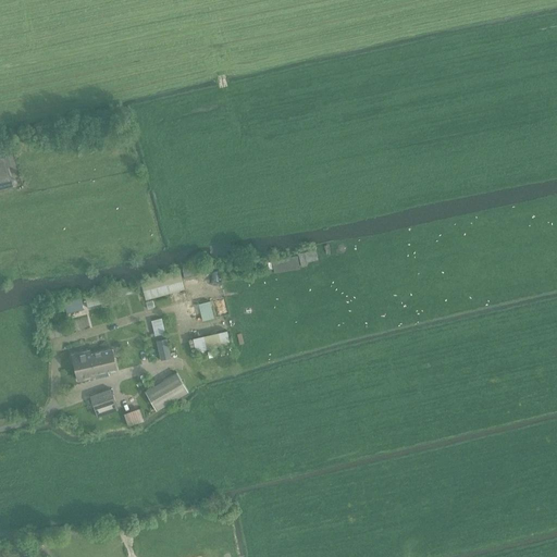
[(113,118),(99,119),(101,128),(114,126),(113,118)]
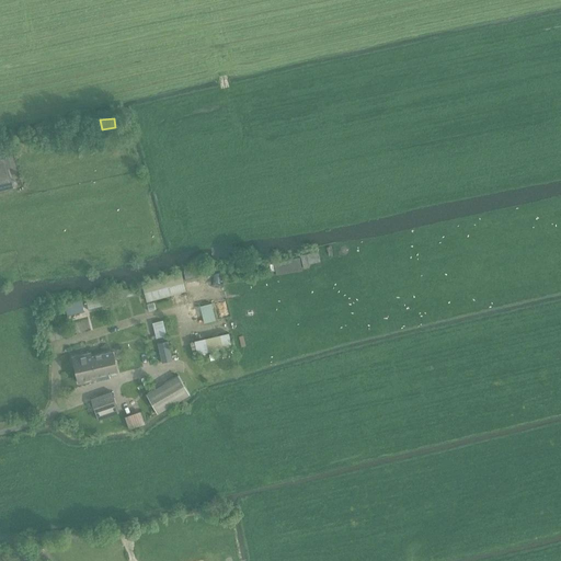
[(318,251),(300,255),(304,268),(309,266),(309,265),(320,262),(318,251)]
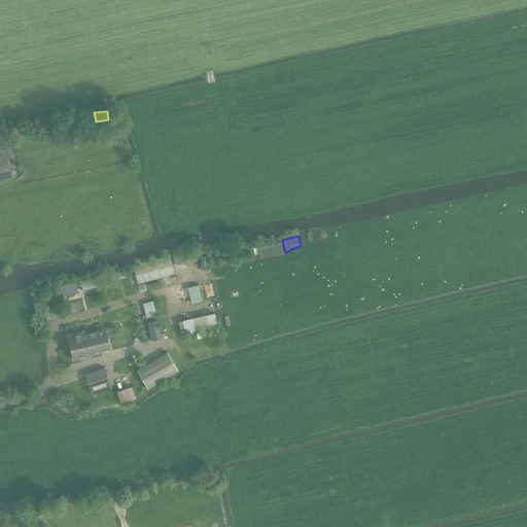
[(259,259),(283,254),(281,242),(257,247),(259,259)]
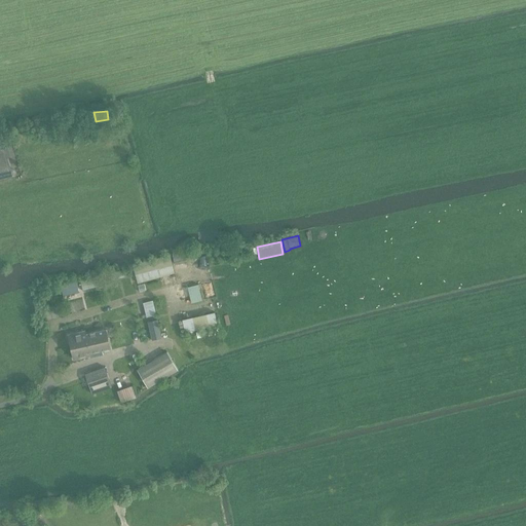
[(174,262),(186,260),(184,253),(173,256),(174,262)]
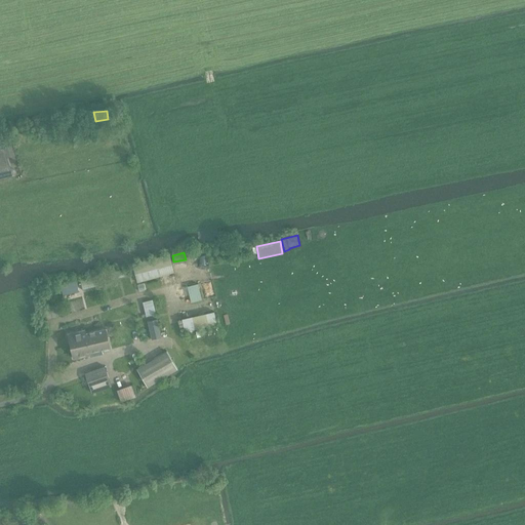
[(154,258),(132,264),(137,283),(160,277),(174,273),(169,253),(154,258)]
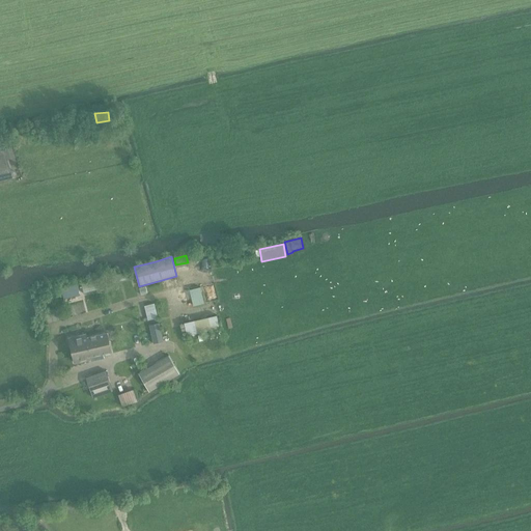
[(113,283),(127,280),(126,271),(111,274),(113,283)]
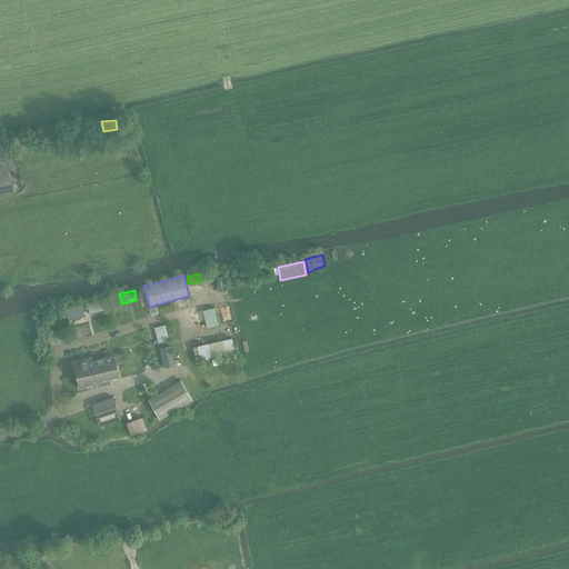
[(89,315),(110,309),(107,298),(87,303),(89,315)]
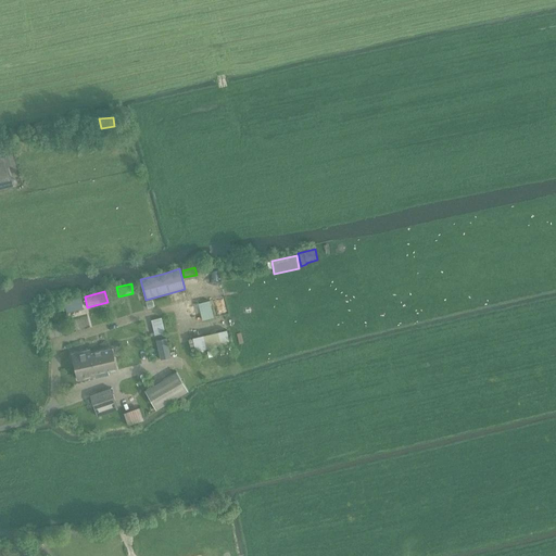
[(80,299),(64,303),(66,314),(84,310),(80,299)]
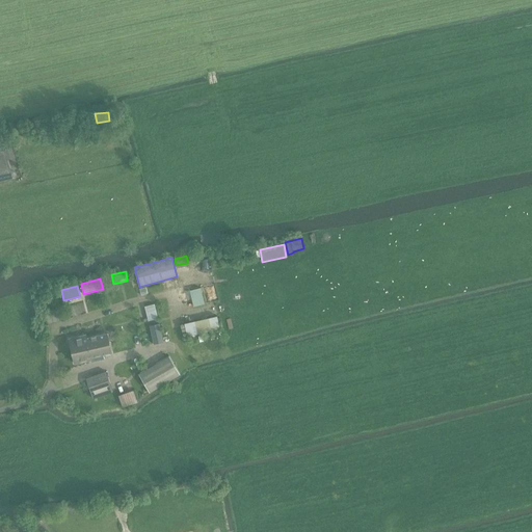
[(205,303),(201,288),(189,290),(193,307),(205,303)]
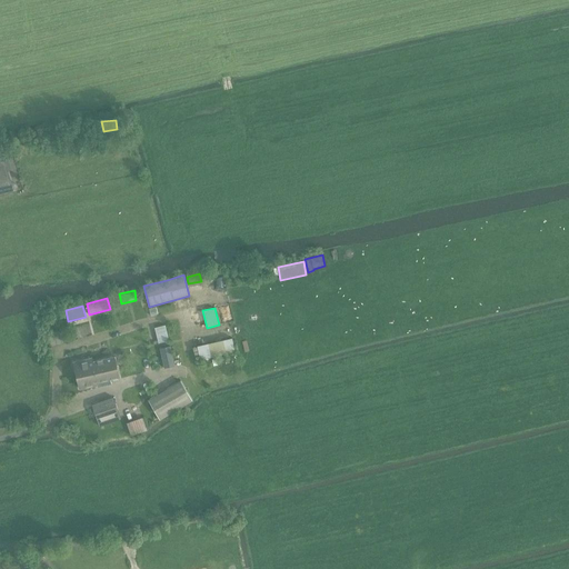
[(169,341),(166,325),(155,328),(159,343),(169,341)]
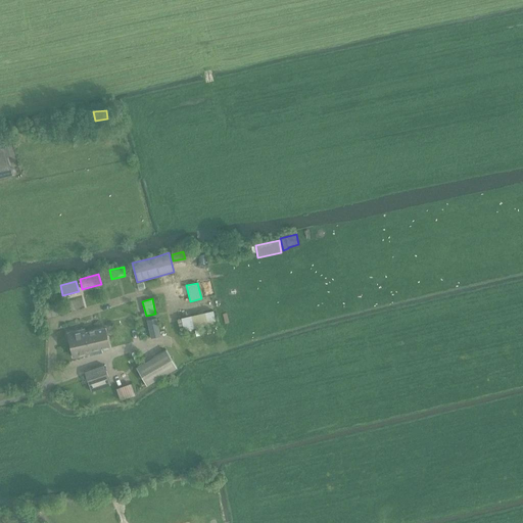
[(214,311),(181,318),(184,330),(217,323),(214,311)]
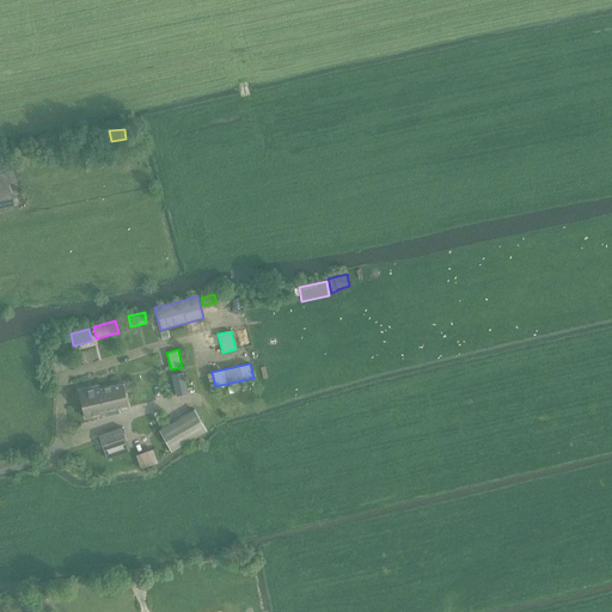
[(176,396),(187,393),(182,373),(171,375),(176,396)]
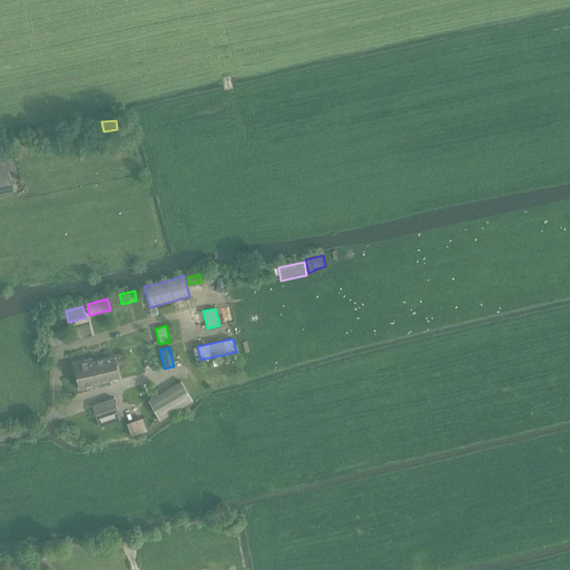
[(74,363),(77,376),(117,367),(115,357),(89,363),(88,360),(74,363)]
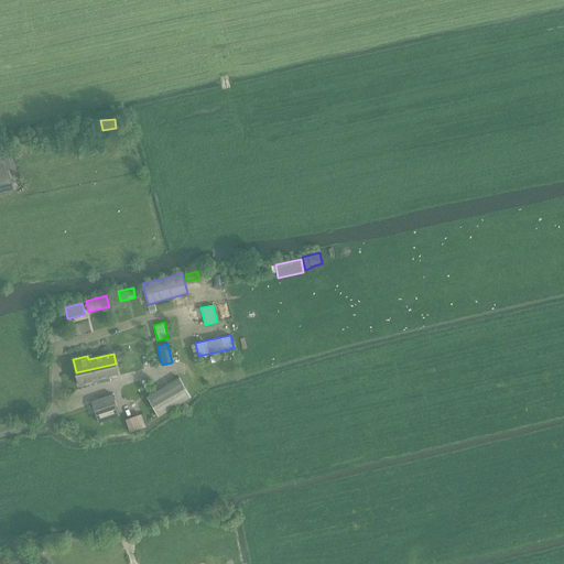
[(118,373),(116,364),(76,372),(78,386),(93,382),(93,379),(118,373)]
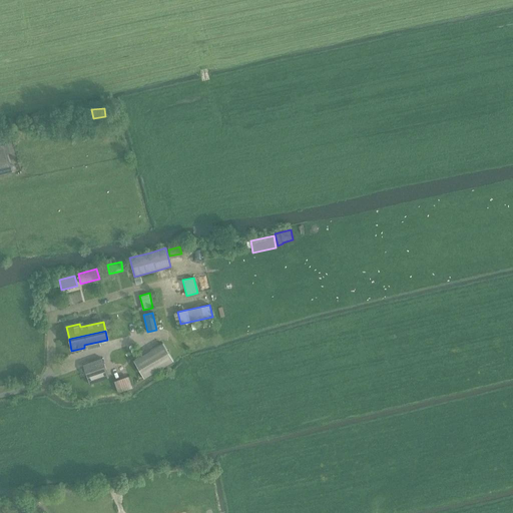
[(173,361),(163,344),(133,361),(143,378),(173,361)]
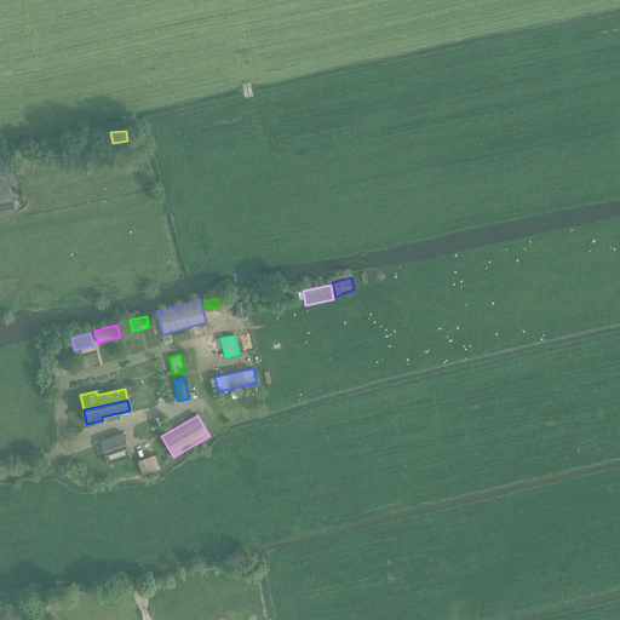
[(108,464),(131,457),(122,432),(99,441),(108,464)]
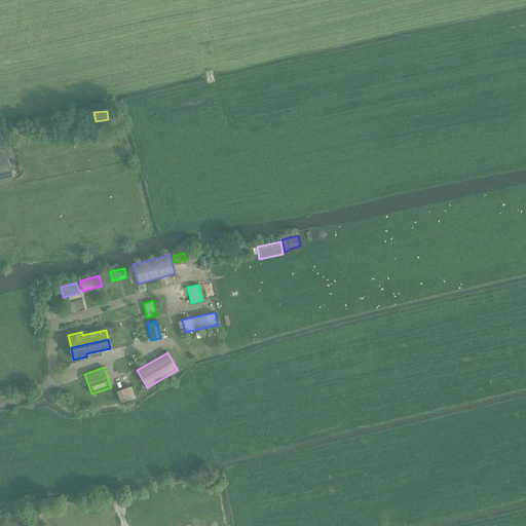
[(132,385),(117,391),(121,403),(136,398),(132,385)]
